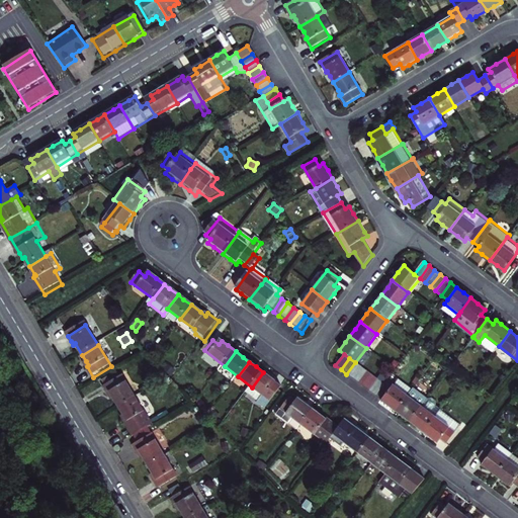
[(346,374),(352,378),(361,367),(355,362),(346,374)]
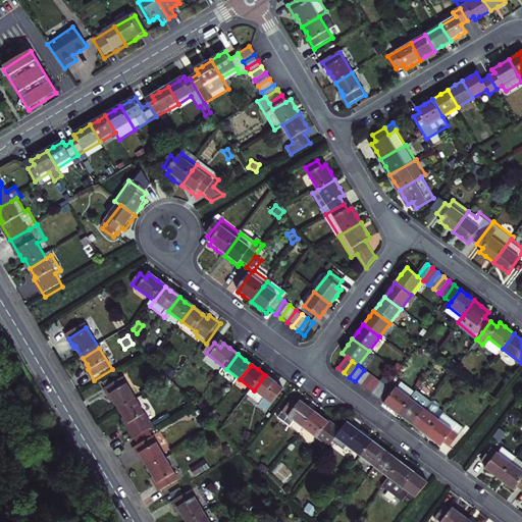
[(168,367),(164,373),(174,380),(178,374),(168,367)]
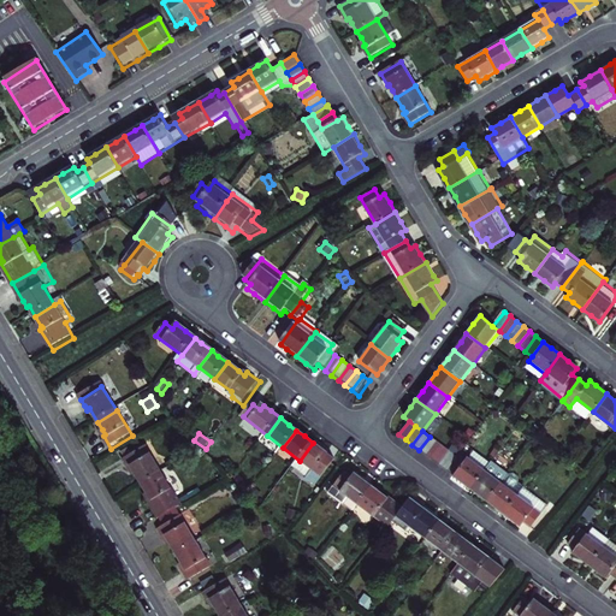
[(419,450),(426,456),(437,442),(430,437),(419,450)]
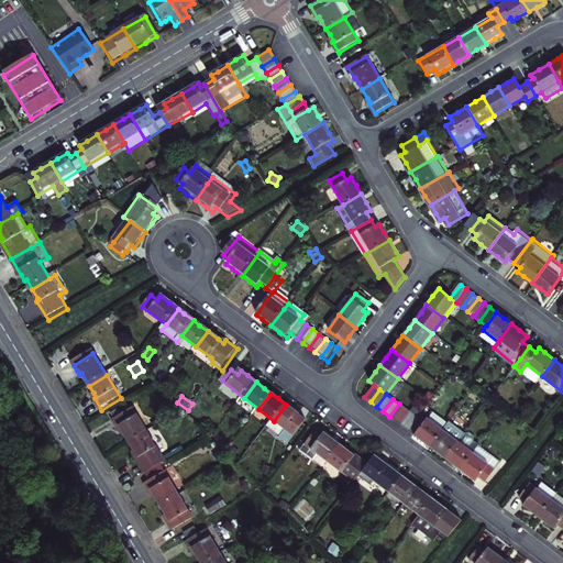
[(389,417),(396,421),(405,408),(399,404),(389,417)]
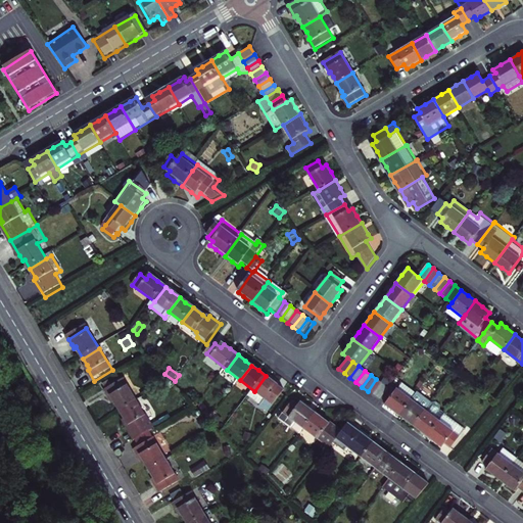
[(266,376),(254,391),(265,399),(259,407),(269,414),(286,391),(274,382),(266,376)]
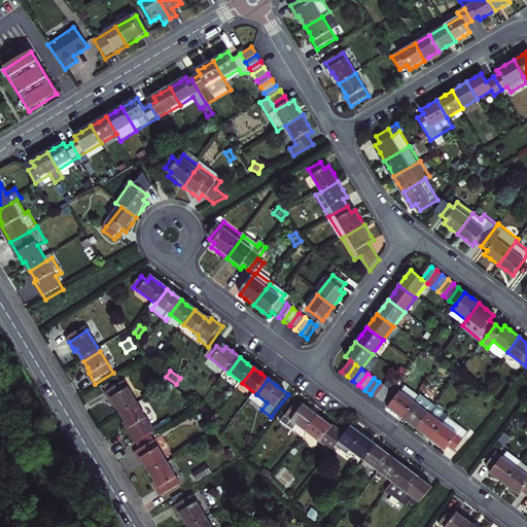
[(379,382),(371,394),(377,399),(385,387),(379,382)]
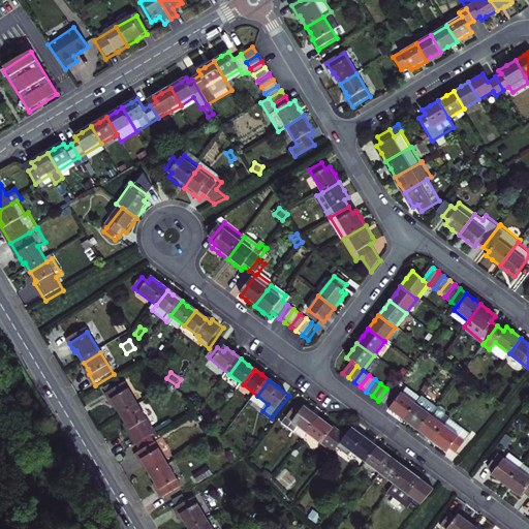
[(116,405),(123,416),(138,407),(125,385),(107,396),(113,404),(114,406),(116,405)]
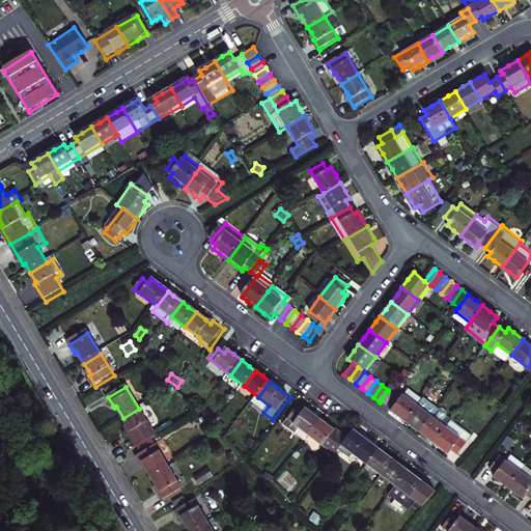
[(174,388),(169,393),(174,398),(179,393),(174,388)]
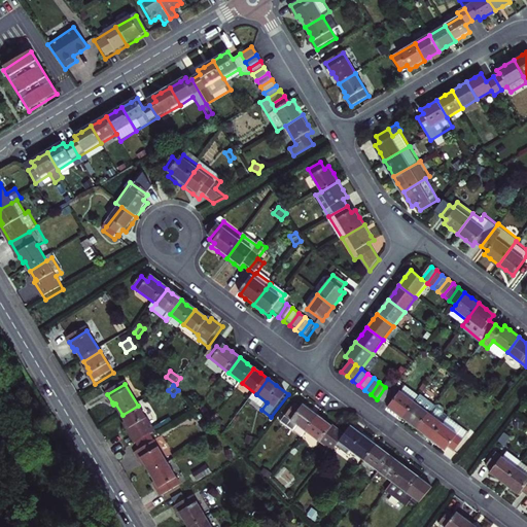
[(400,418),(417,396),(405,386),(396,395),(390,391),(381,402),(392,411),(400,418)]
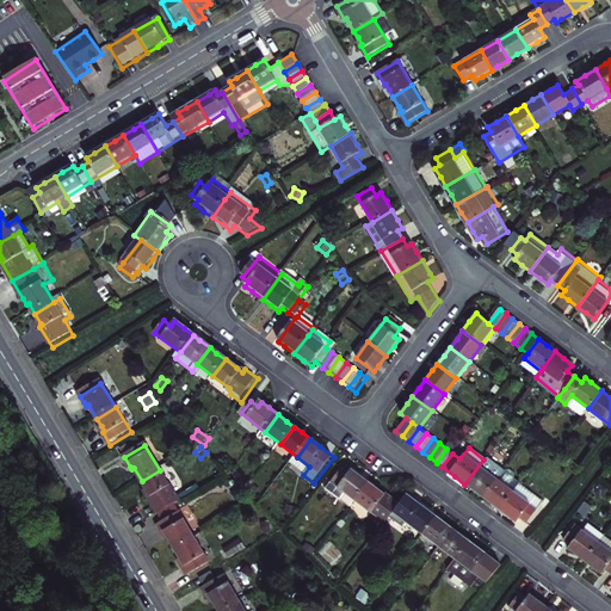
[(437,463),(442,467),(452,454),(446,449),(437,463)]
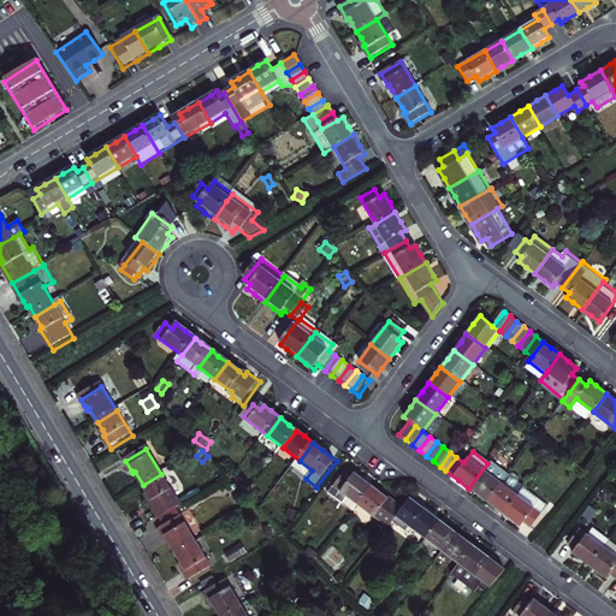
[(487,463),(468,489),(477,495),(485,501),(504,477),(507,473),(490,460),(487,463)]
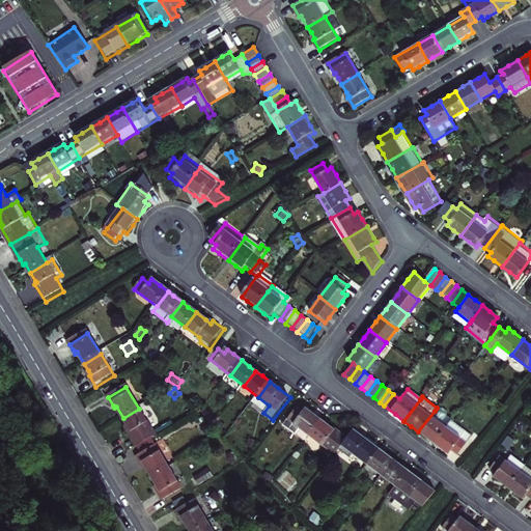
[(152,429),(139,409),(123,418),(130,428),(131,429),(129,430),(135,441),(152,429)]
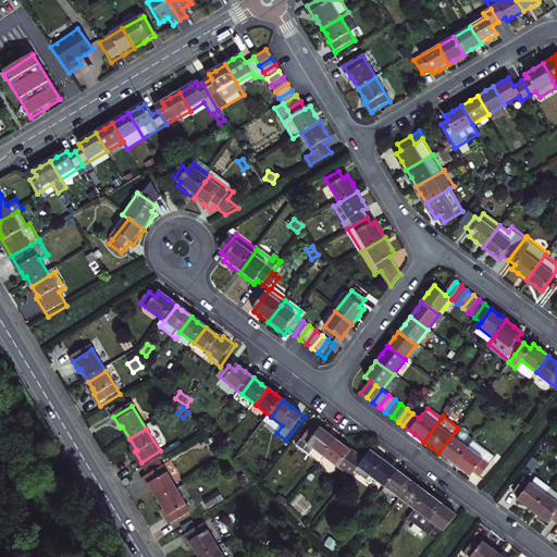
[(324,457),(337,442),(330,436),(322,430),(319,433),(312,429),(304,441),(324,457)]
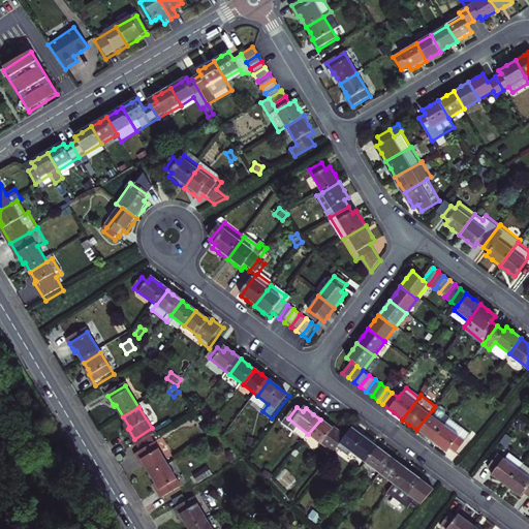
[(433,409),(416,430),(426,437),(430,441),(446,419),(442,416),(442,410),(438,408),(433,409)]
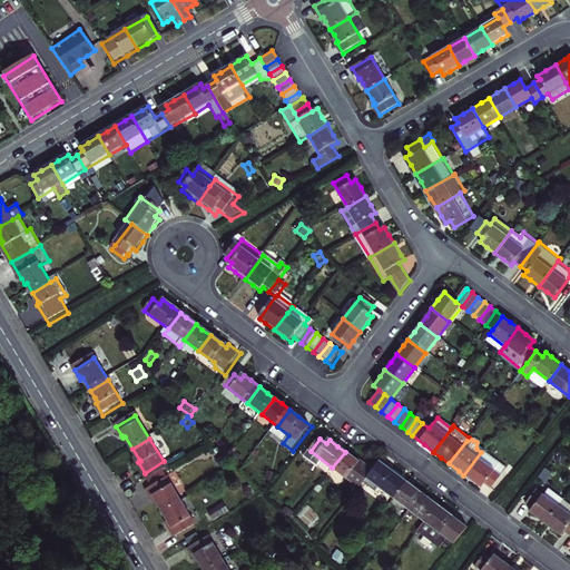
[(345,452),(332,468),(360,489),(363,483),(374,468),(362,459),(359,462),(352,458),(345,452)]
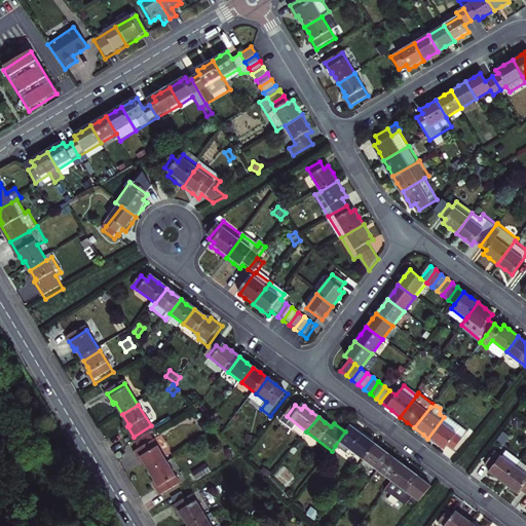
[(444,417),(427,439),(436,445),(443,450),(445,447),(451,451),(464,434),(444,417)]
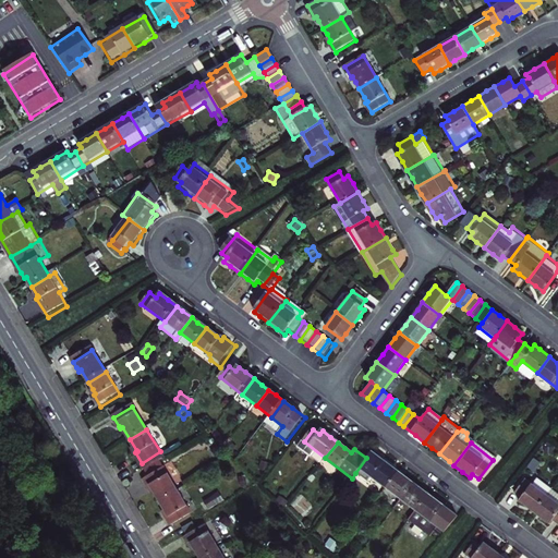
[(386,487),(398,472),(385,462),(372,452),(366,458),(355,473),(368,483),(373,477),(386,487)]
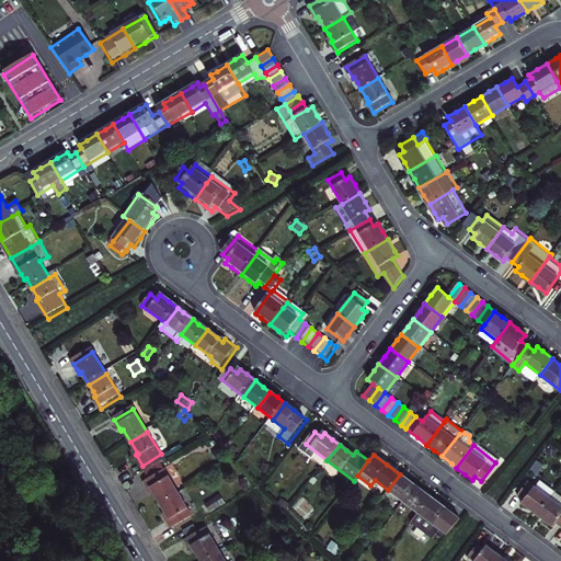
[(180,496),(161,466),(147,473),(151,480),(146,483),(152,493),(153,494),(155,493),(163,506),(180,496)]
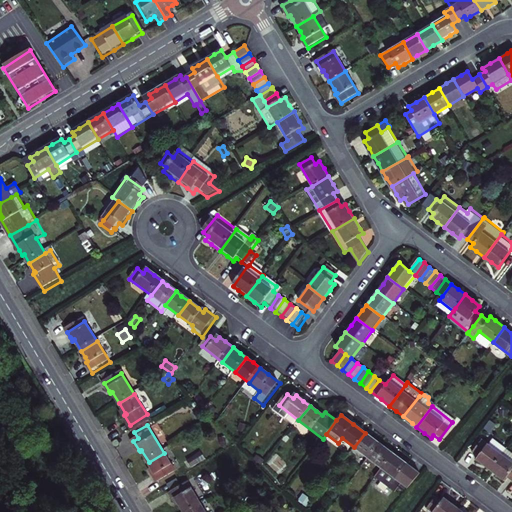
[(354,447),(368,458),(379,443),(372,437),(365,433),(354,447)]
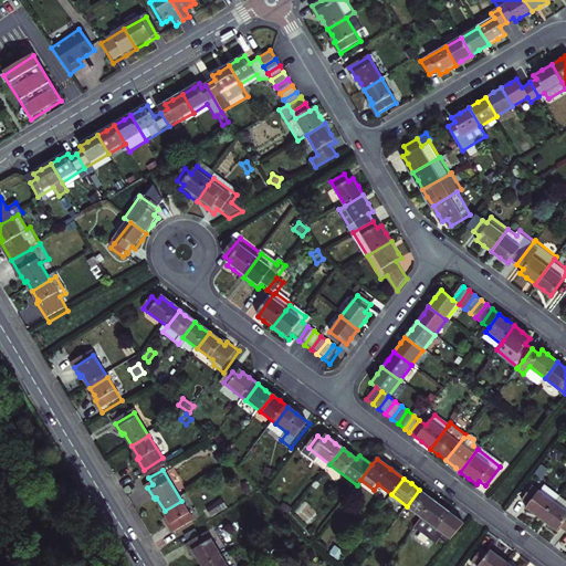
[(553,503),(557,498),(543,486),(538,493),(532,488),(522,500),(528,505),(525,510),(531,513),(540,521),(553,503)]
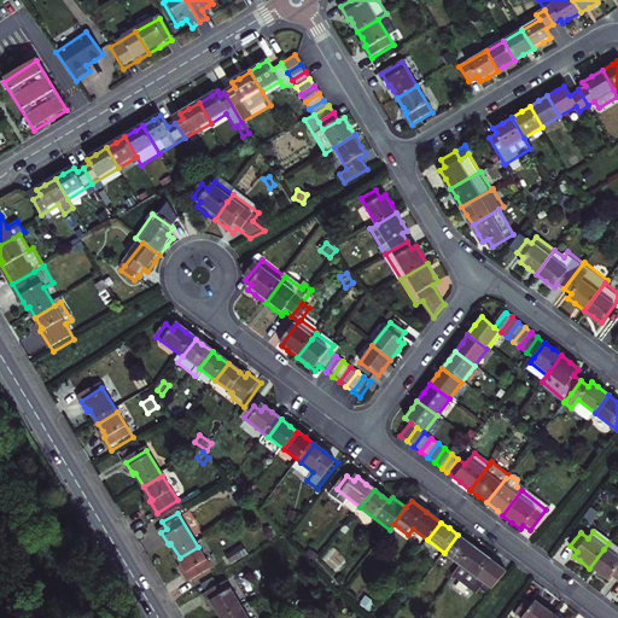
[(444,553),(461,566),(474,548),(466,541),(458,535),(444,553)]
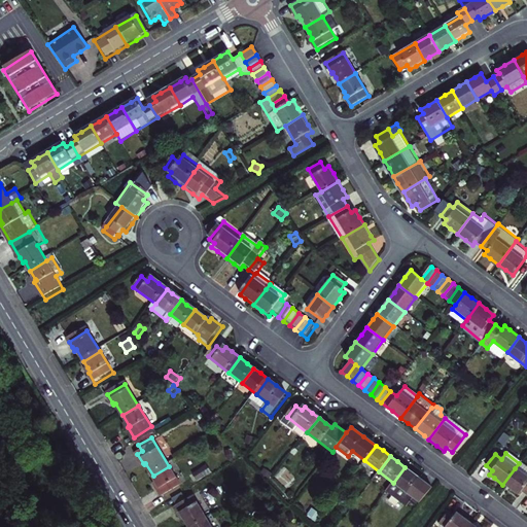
[(182,487),(169,466),(153,476),(157,483),(160,486),(157,487),(165,498),(182,487)]
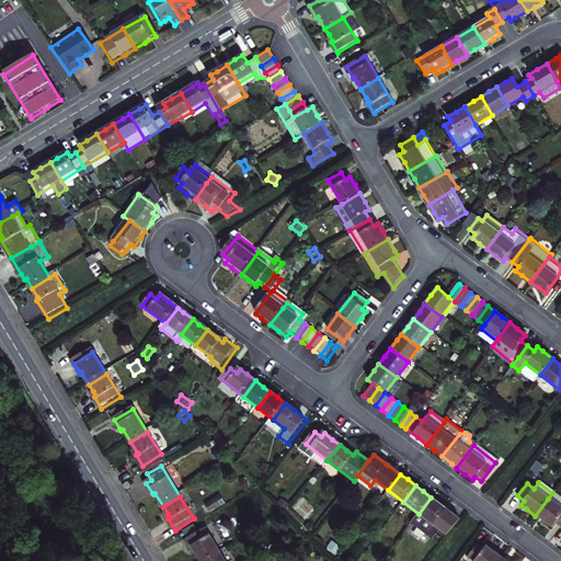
[(444,507),(431,497),(419,514),(412,523),(433,539),(437,533),(445,539),(460,519),(444,507)]
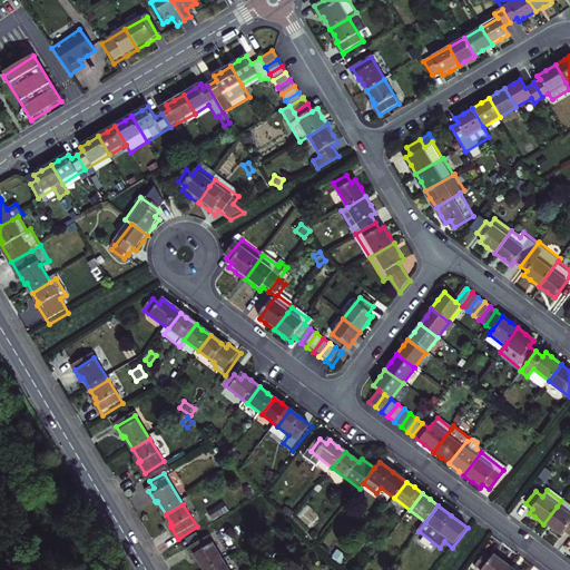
[(569,537),(569,536),(569,518),(557,507),(543,524),(551,530),(560,537),(563,532),(569,537)]
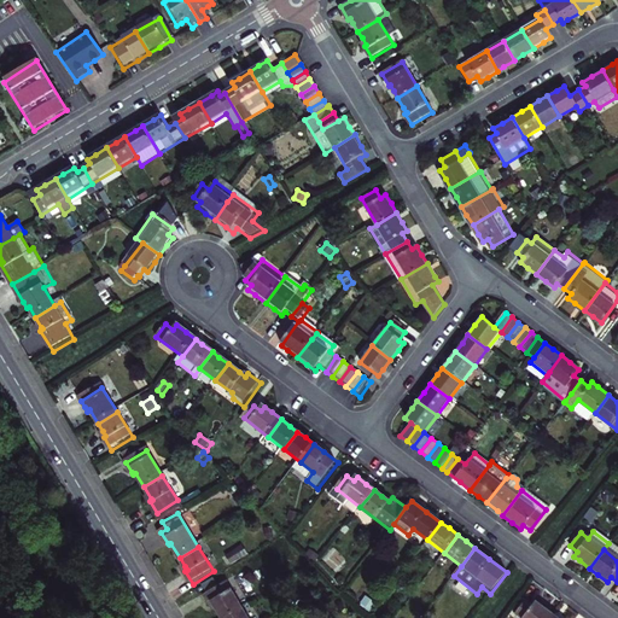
[(216,607),(222,617),(227,617),(243,608),(227,584),(207,596),(214,607),(214,608),(216,607)]
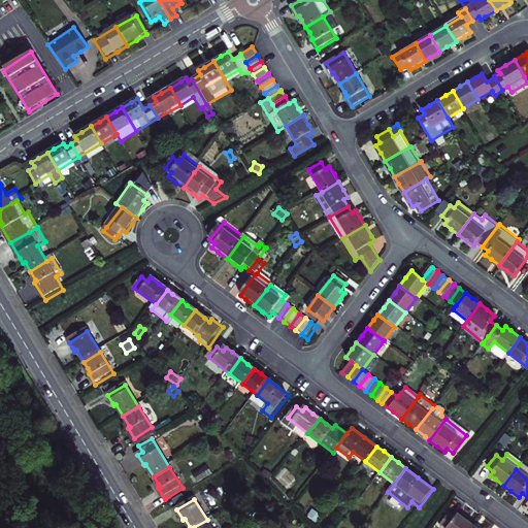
[(440,524),(446,527),(468,527),(471,524),(463,517),(458,513),(455,517),(449,513),(440,524)]
